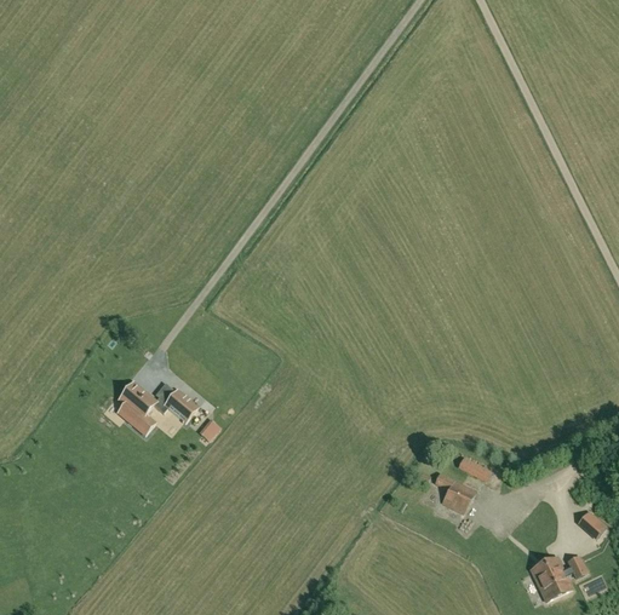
[(161,397),(167,384),(159,380),(153,394),(161,397)]
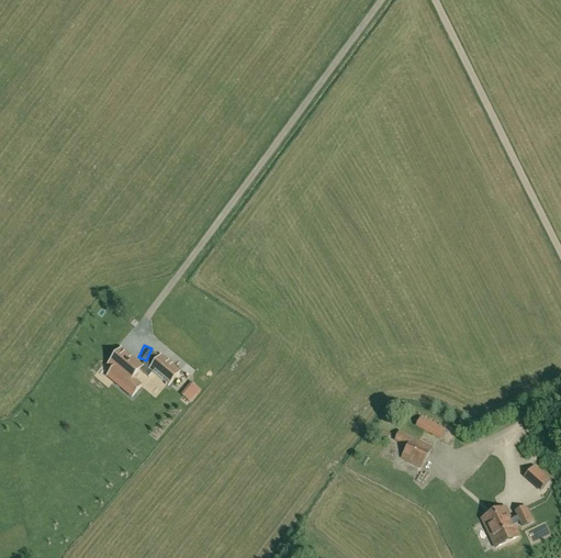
[(143,360),(141,363),(121,346),(108,361),(113,365),(107,372),(132,393),(141,382),(132,375),(138,366),(147,374),(152,369),(167,382),(179,368),(160,353),(149,366),(143,360)]
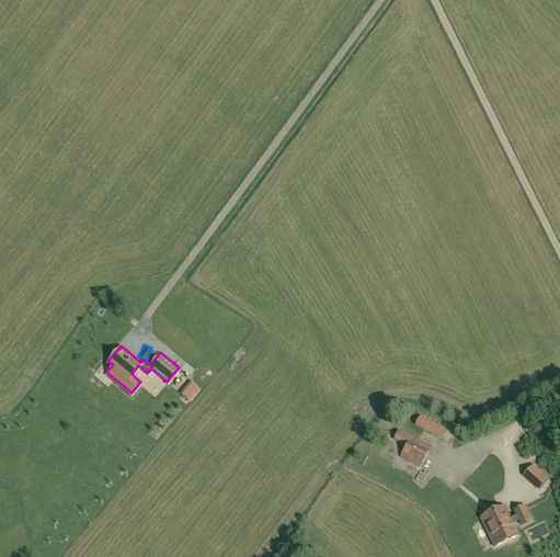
[(187,378),(176,391),(186,399),(197,386),(187,378)]
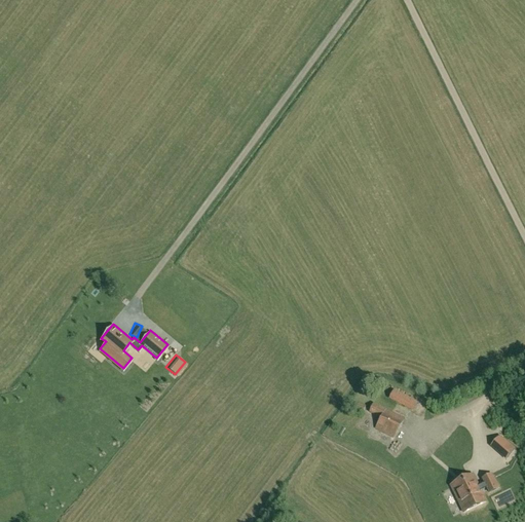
[(383,394),(409,408),(414,398),(388,384),(383,394)]
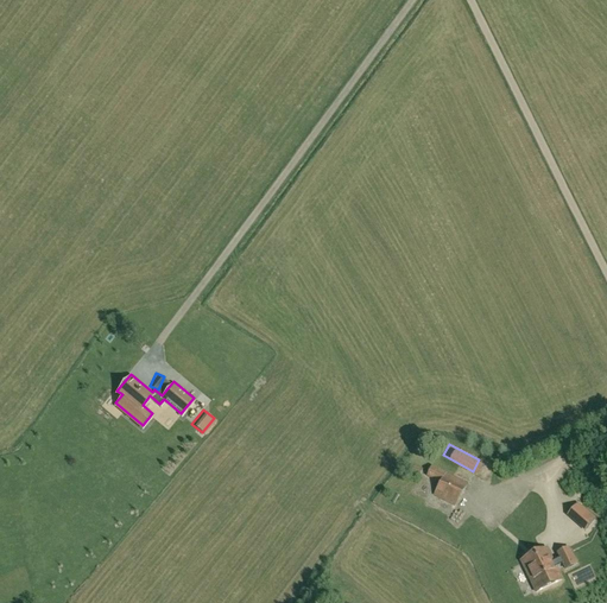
[(406,470),(418,475),(422,465),(409,462),(406,470)]
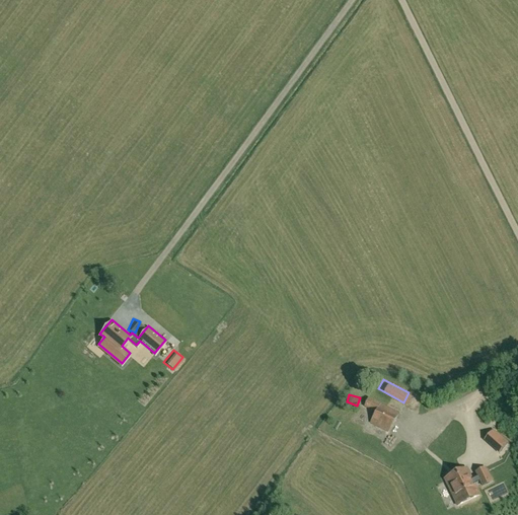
[(369,420),(387,429),(396,411),(368,395),(364,403),(375,409),(369,420)]
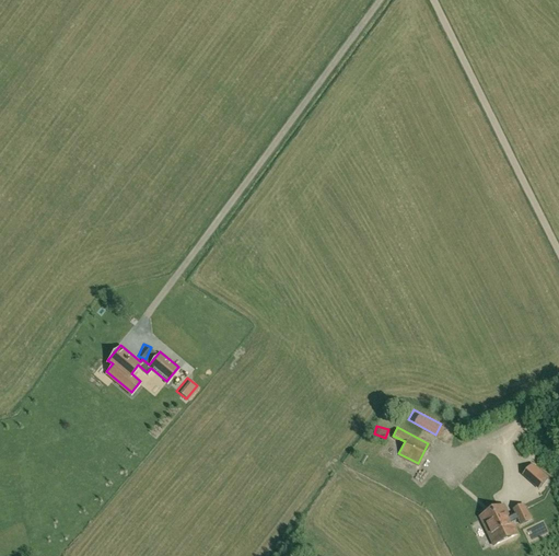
[(540,471),(532,481),(538,485),(547,475),(540,471)]
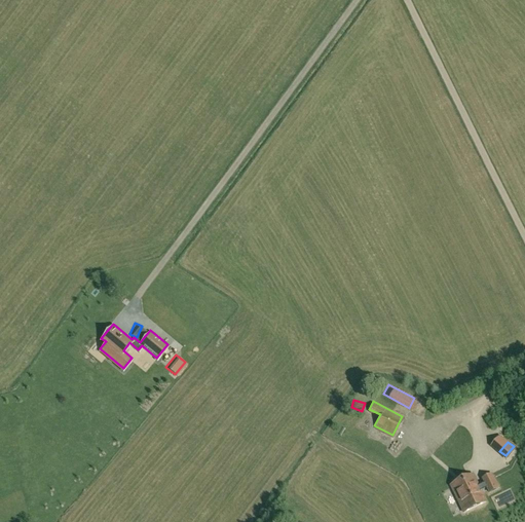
[(449,483),(453,491),(458,500),(462,510),(485,498),(480,488),(486,485),(488,489),(497,485),(491,472),(481,476),(483,480),(477,483),(472,472),(449,483)]
